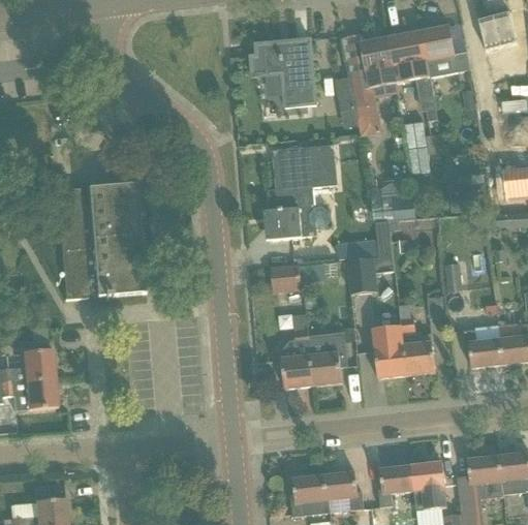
[(477,19),(474,20),(483,53),(485,52),(489,65),(520,58),(527,55),(527,16),(522,17),(520,8),(510,11),(509,10),(488,16),(487,12),(476,14),(477,19)]
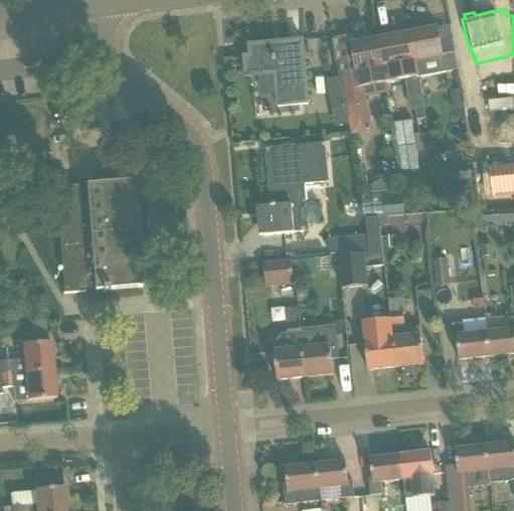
[(438,24),(409,30),(417,74),(457,68),(454,50),(443,52),(438,24)]
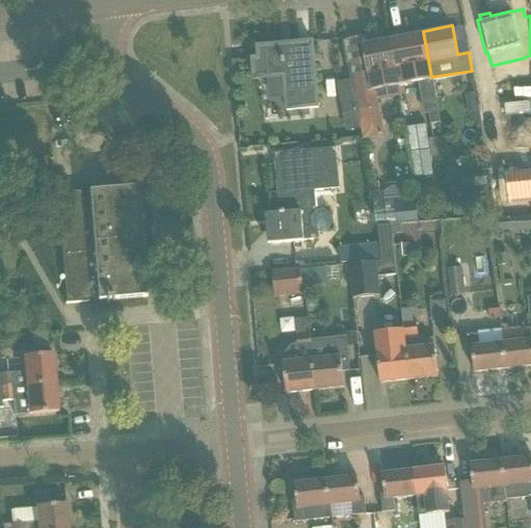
[(427,137),(430,155),(445,153),(435,94),(434,95),(423,31),(391,37),(399,82),(418,79),(424,111),(428,110),(433,136),(427,137)]
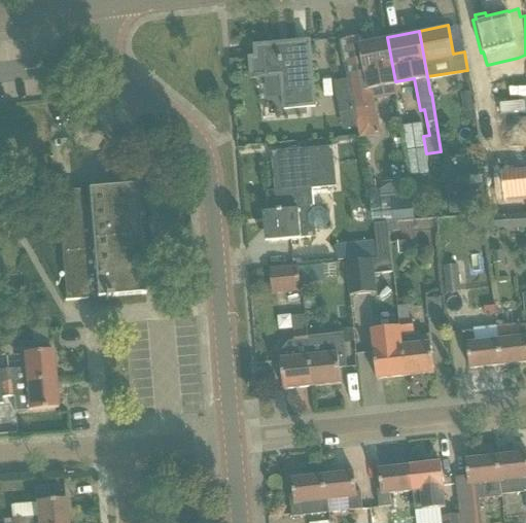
[(358,126),(359,136),(379,132),(373,98),(397,93),(395,81),(387,37),(358,43),(360,57),(343,61),(347,77),(348,80),(350,80),(355,104),(353,104),(354,110),(357,126),(358,126)]
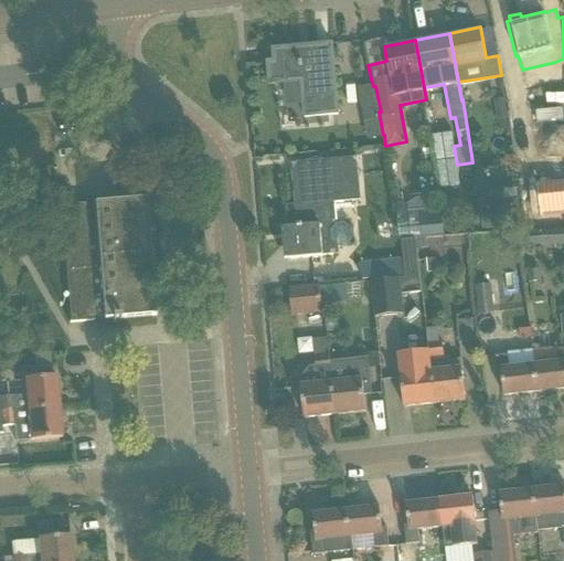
[(300,78),(304,114),(338,112),(331,41),(272,46),(274,59),(266,60),(268,81),(284,78),(285,81),(300,78)]
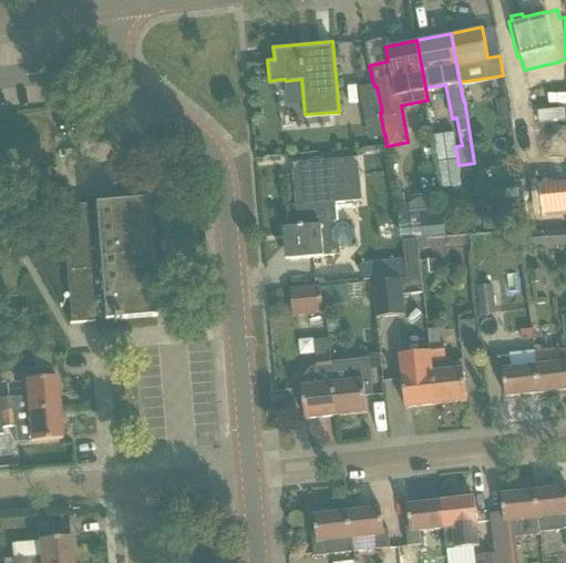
[(373,83),(358,85),(363,115),(380,112),(382,112),(377,86),(374,86),(373,83)]
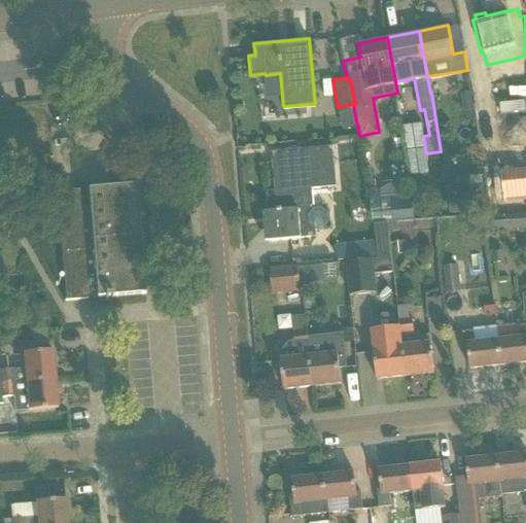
[(469,91),(460,92),(462,109),(472,108),(469,91)]
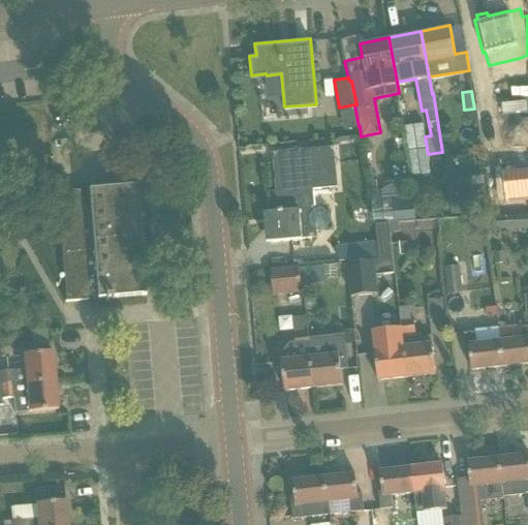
[(355,111),(343,113),(345,128),(359,126),(355,111)]
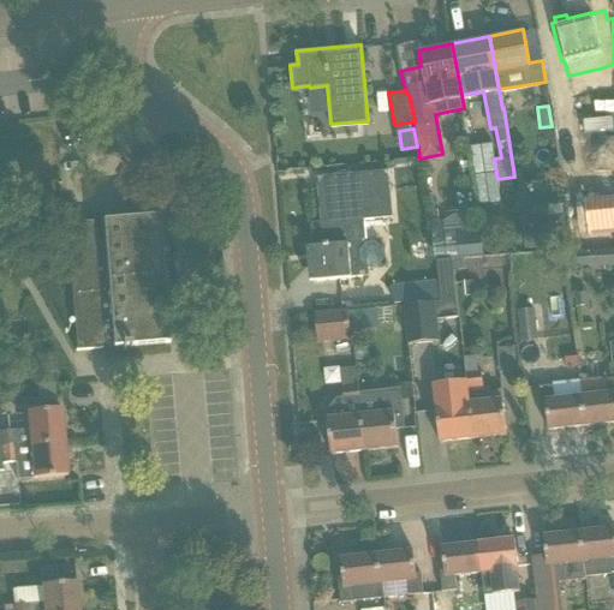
[(468,144),(475,202),(499,199),(490,141),(468,144)]
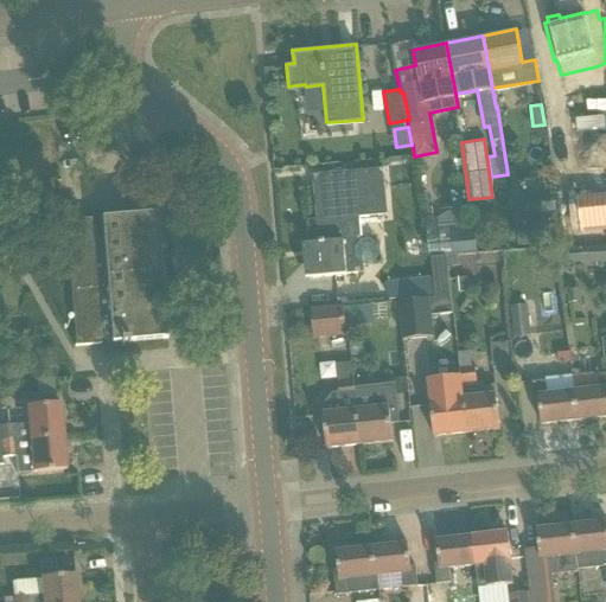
[(308,242),(301,242),(305,275),(311,274),(335,273),(364,269),(363,262),(372,261),(380,254),(378,244),(371,237),(362,238),(358,215),(368,215),(364,170),(363,167),(312,172),(316,217),(307,218),(308,242)]
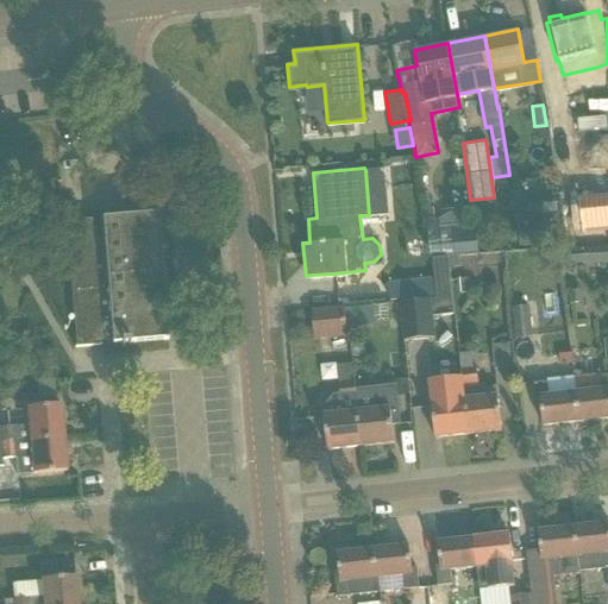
[(607,190),(578,193),(582,226),(607,224),(607,190)]
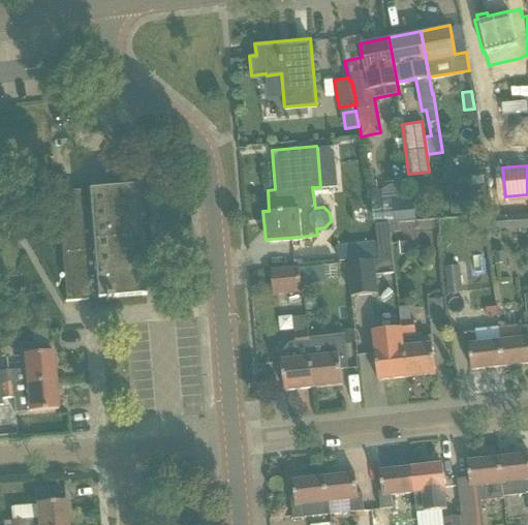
[(484,182),(469,184),(472,209),(487,207),(484,182)]
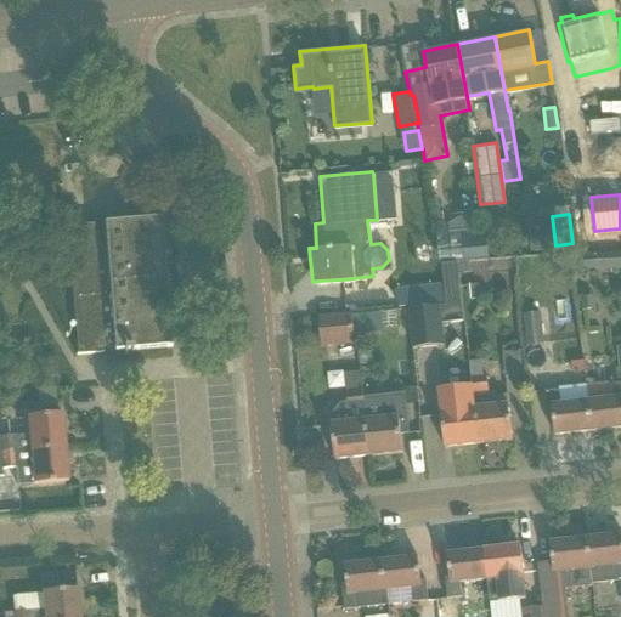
[(65,224),(75,351),(170,344),(159,215),(65,224)]
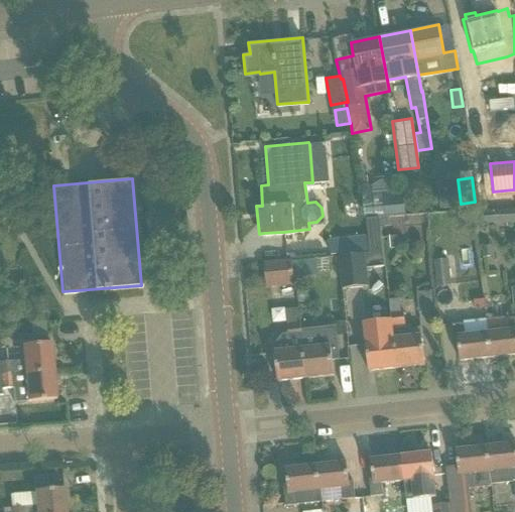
[(371,181),(359,183),(363,216),(365,215),(379,214),(379,216),(405,213),(403,199),(402,189),(372,193),(371,181)]
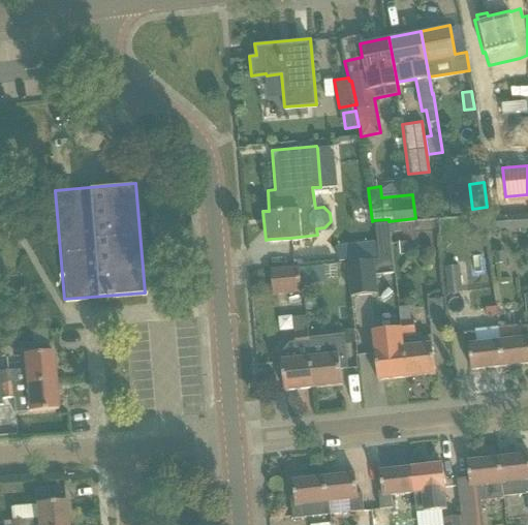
[(468,189),(448,191),(451,212),(470,210),(468,189)]
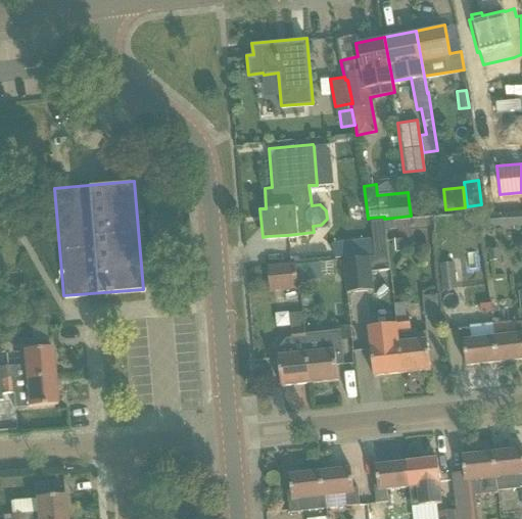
[(511,209),(479,211),(480,225),(521,223),(521,213),(521,209),(511,209)]
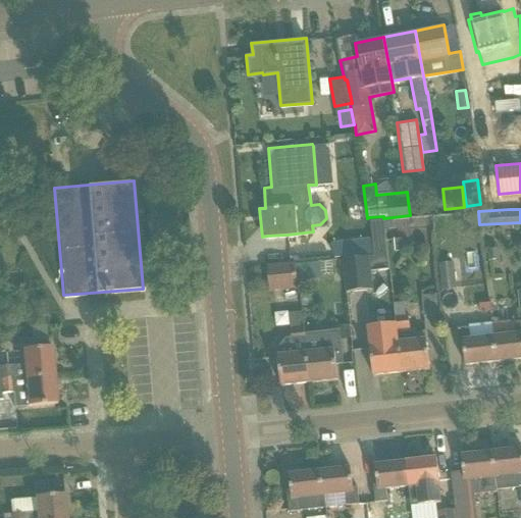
[(362,239),(332,242),(334,255),(344,254),(344,256),(345,258),(368,255),(374,255),(372,239),(372,238),(362,239)]
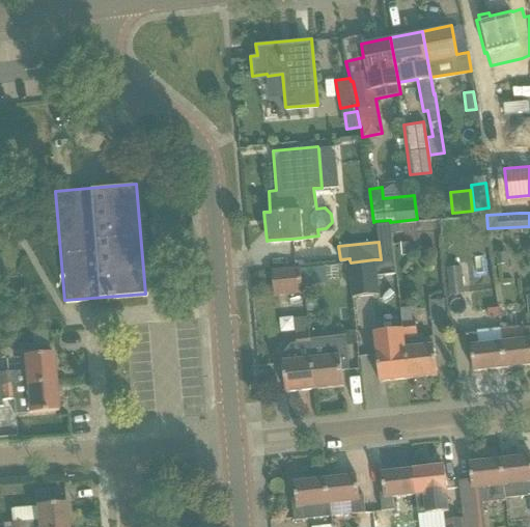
[(374,259),(351,262),(354,295),(378,292),(375,275),(374,259)]
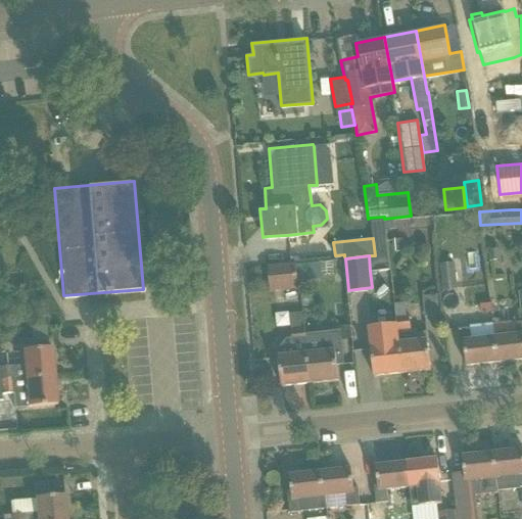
[(267,264),(269,288),(289,286),(297,286),(295,261),(287,262),(267,264)]
